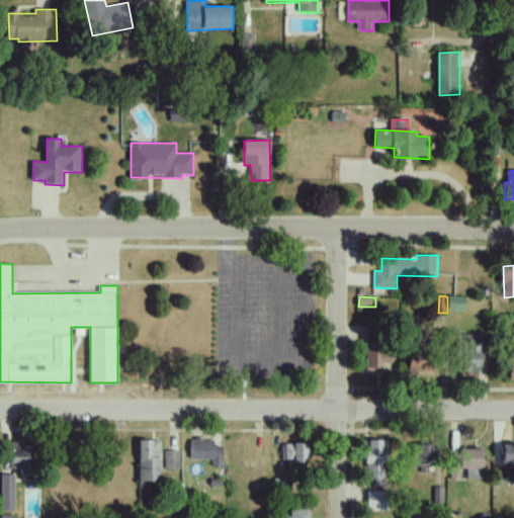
[(449,312),(465,312),(466,296),(450,296),(449,312)]
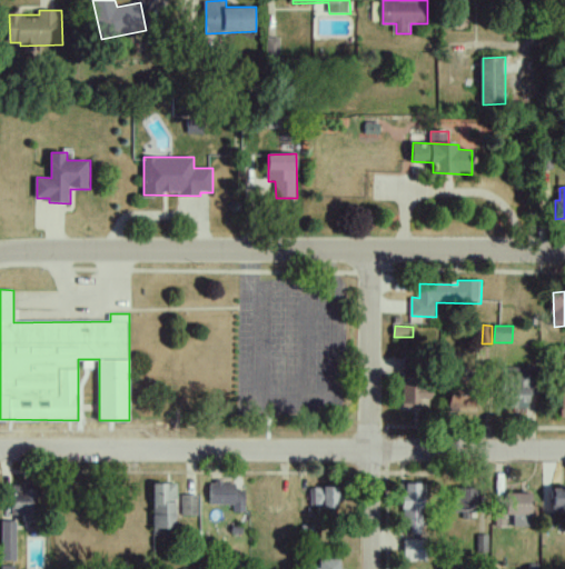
[(505,408),(536,408),(537,368),(506,367),(505,408)]
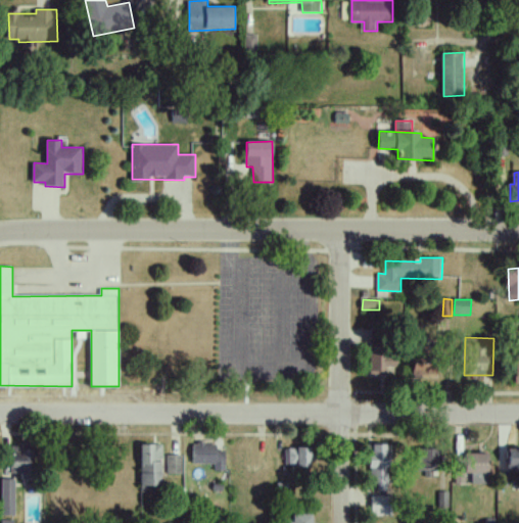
[(372,376),(397,376),(397,352),(372,352),(372,376)]
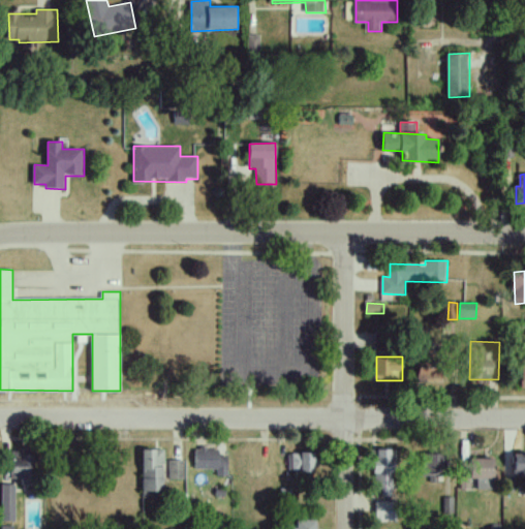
[(418,381),(442,382),(443,365),(418,365),(418,381)]
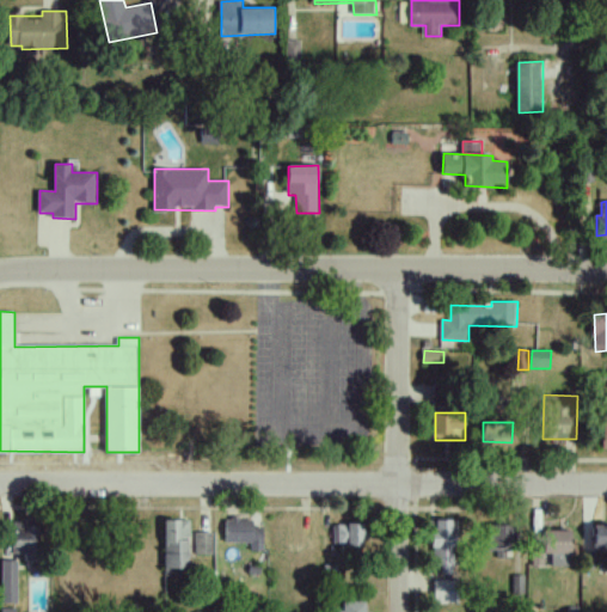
[(264,550),(265,527),(255,527),(255,520),(228,519),(227,542),(253,543),(253,550),(264,550)]
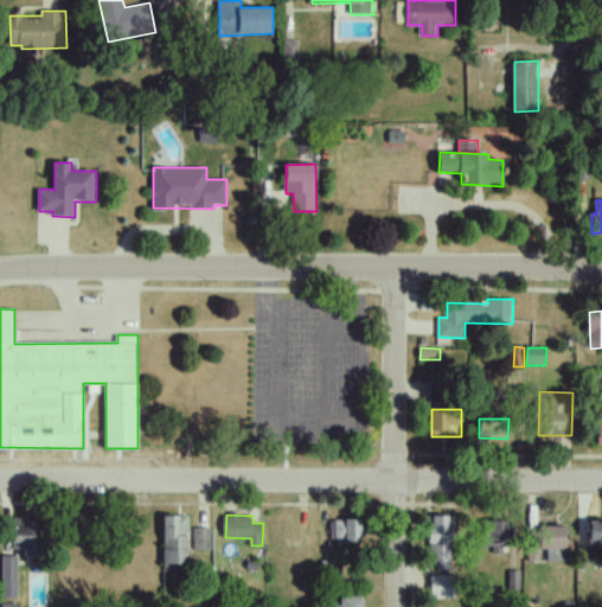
[(165,516),(165,563),(189,564),(190,516),(165,516)]
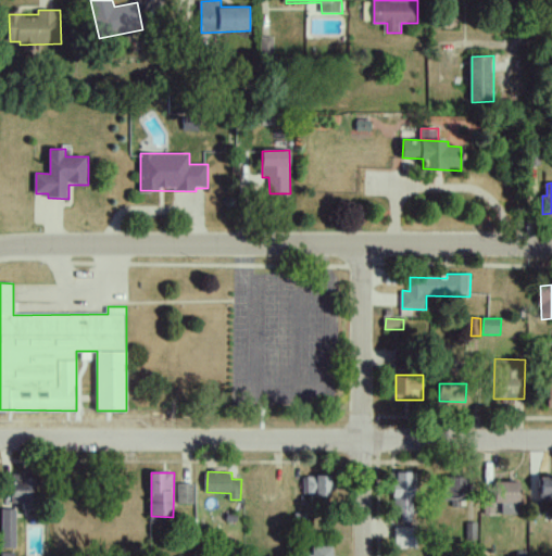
[(398,474),(399,484),(394,484),(396,522),(416,522),(415,472),(398,474)]
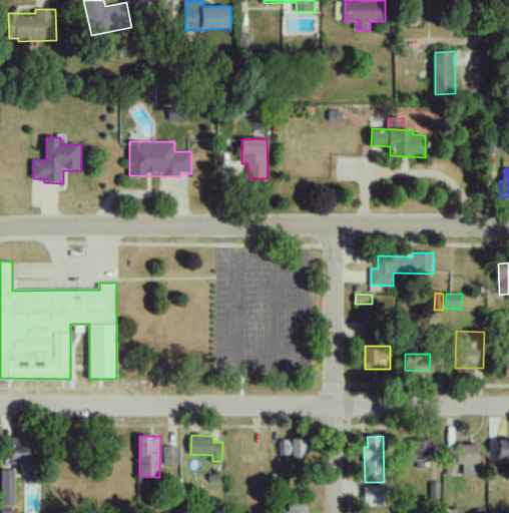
[(12,465),(35,464),(35,437),(12,438),(12,465)]
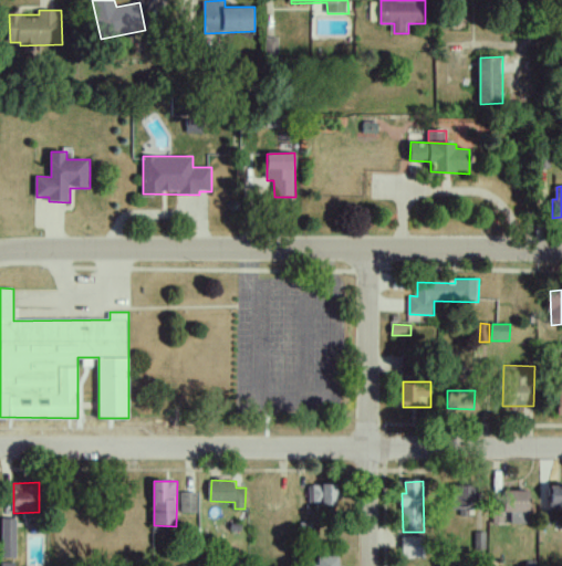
[(311,504),(339,504),(339,485),(311,484),(311,504)]
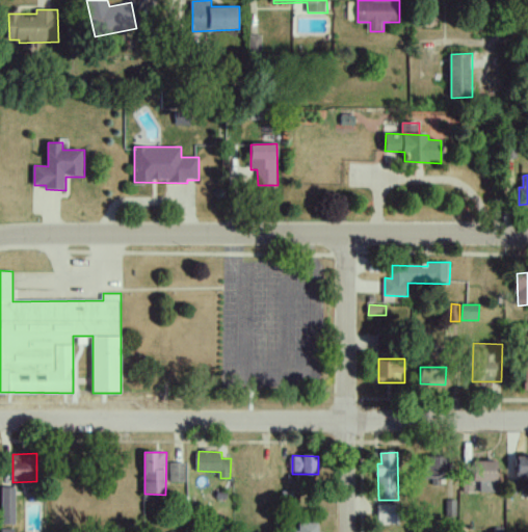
[(426,482),(446,483),(447,457),(427,456),(426,482)]
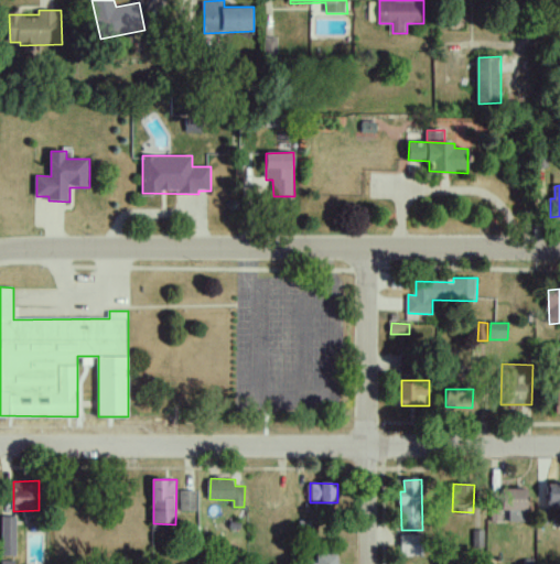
[(549,508),(559,507),(559,485),(548,486),(549,508)]
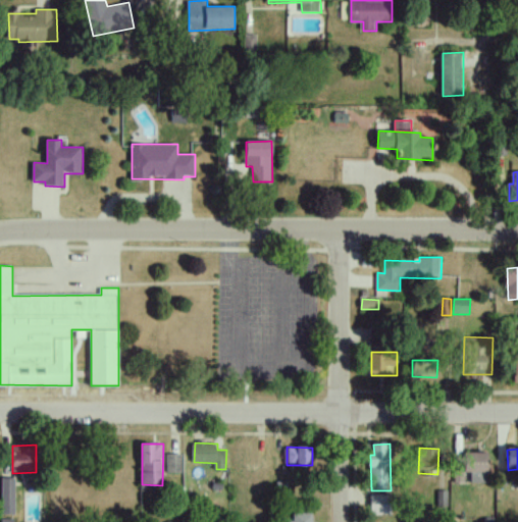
[(472,483),(488,482),(487,453),(464,454),(465,473),(472,473),(472,483)]
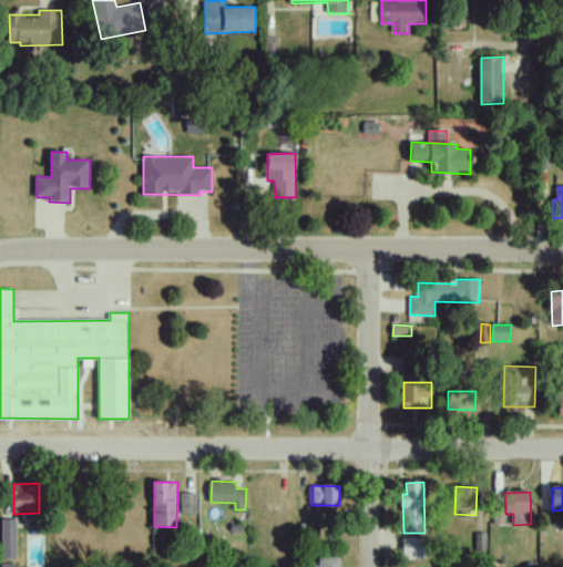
[(184,515),(200,515),(198,493),(183,493),(184,515)]
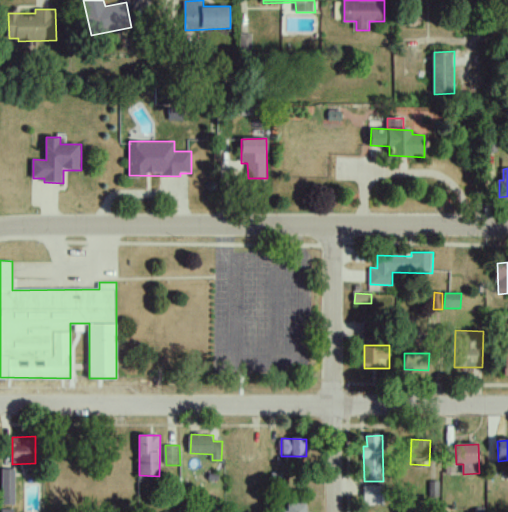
[(16,469),(3,469),(3,504),(16,504),(16,469)]
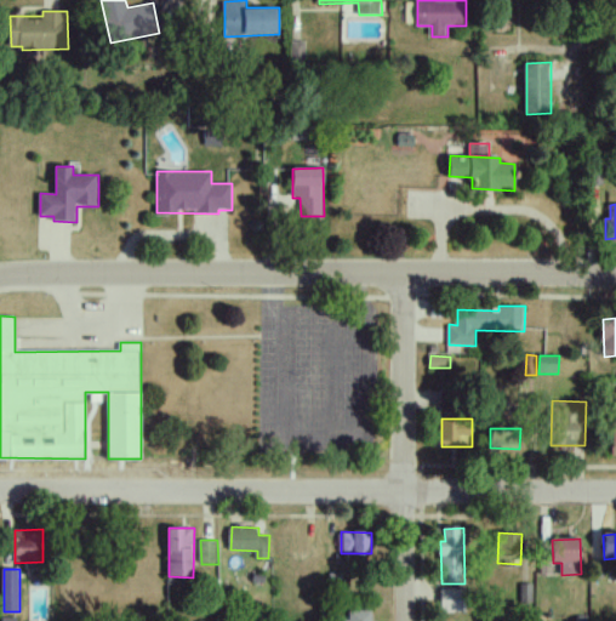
[(443,590),(443,613),(466,613),(466,588),(443,590)]
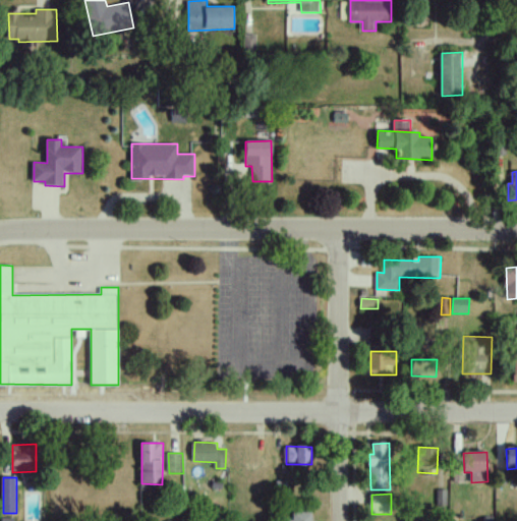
[(294,513),(294,520),(291,520),(290,520),(314,520),(316,512),(294,513)]
